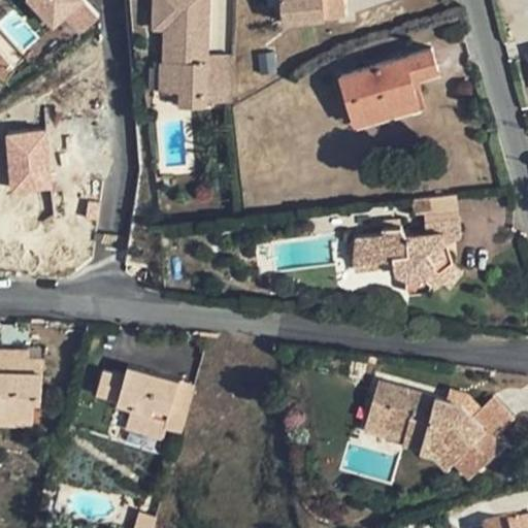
[(84,30),(102,14),(90,0),(38,0),(58,23),(68,13),(84,30)]
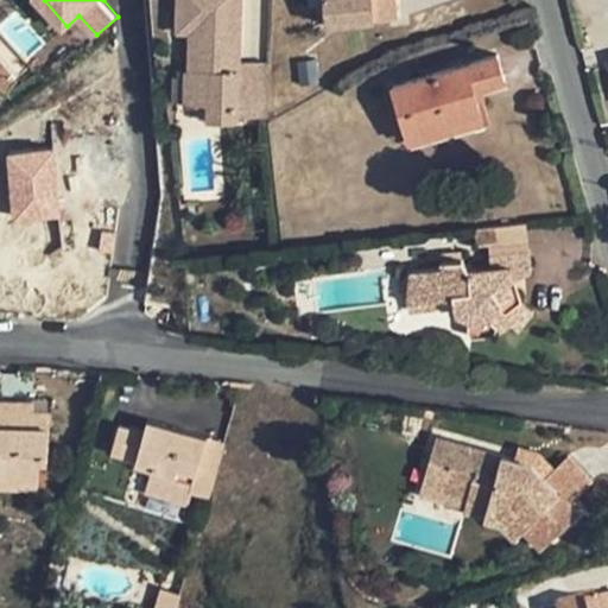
[(239,83),(241,0),(178,0),(177,32),(184,33),(183,70),(188,70),(187,105),(209,106),(209,124),(238,125),(238,119),(268,120),(268,108),(238,107),(239,83)]
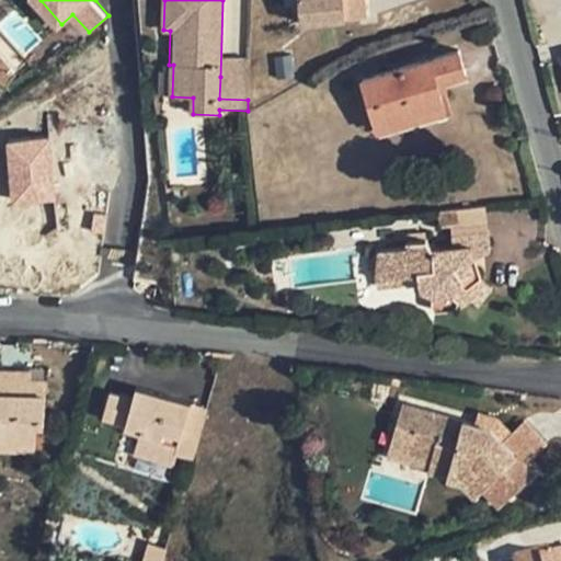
[(366,15),(364,0),(298,0),(300,22),(366,15)]
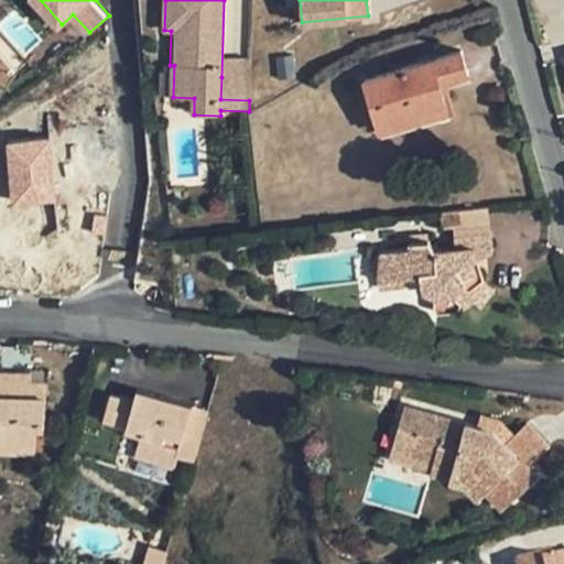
[(437,84),(447,80),(465,75),(457,51),(364,79),(377,131),(446,111),(440,93),(437,84)]
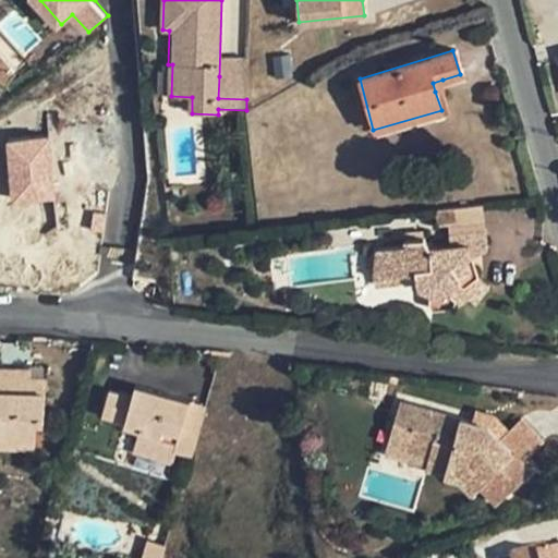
[(171,96),(172,64),(168,64),(158,63),(157,95),(171,96)]
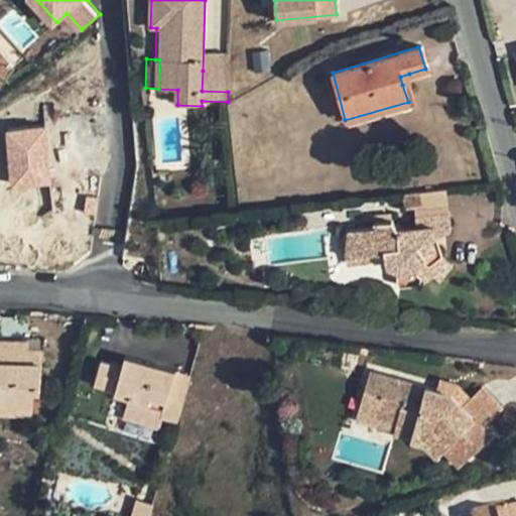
[(228,92),(229,72),(203,71),(202,91),(228,92)]
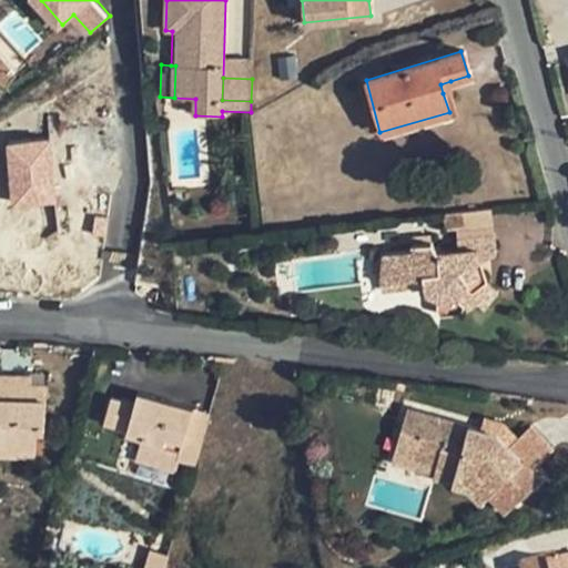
[(454,90),(450,81),(440,84),(443,93),(454,90)]
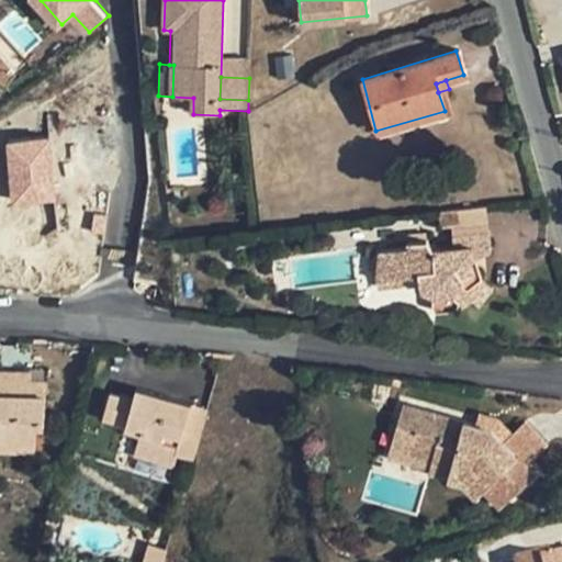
[(487,223),(484,208),(458,210),(461,226),(487,223)]
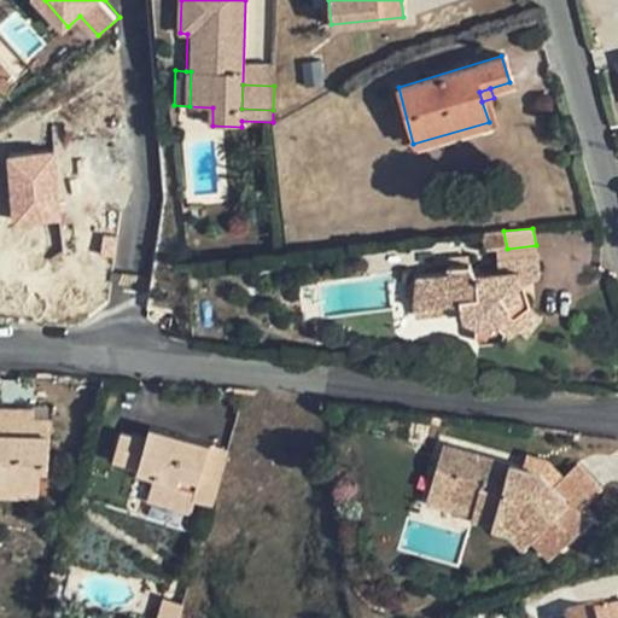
[(484,252),(507,249),(503,231),(482,233),(484,252)]
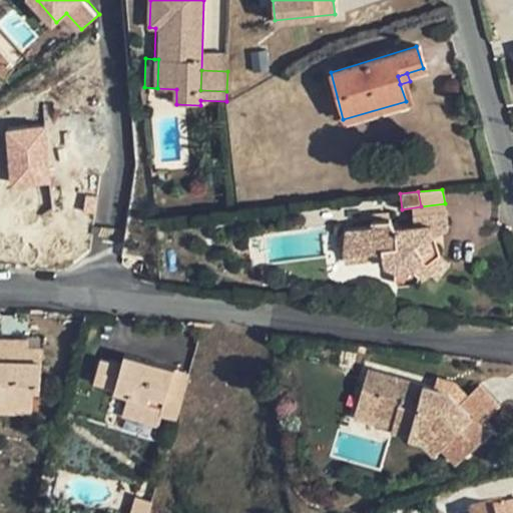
[(370,220),(371,225),(346,228),(343,254),(382,251),(382,262),(395,271),(396,284),(416,284),(417,276),(421,280),(430,274),(438,279),(449,264),(430,250),(430,237),(446,229),(445,213),(412,217),(411,225),(396,227),(388,218),(370,220)]
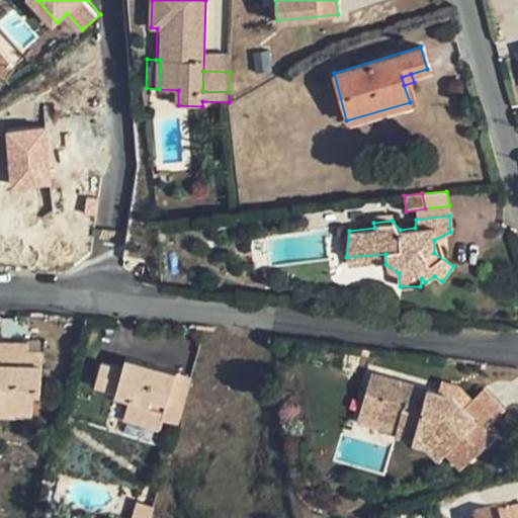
[(14,352),(13,343),(0,342),(0,404),(13,405),(20,405),(21,395),(30,395),(38,395),(41,354),(26,353),(14,352)]
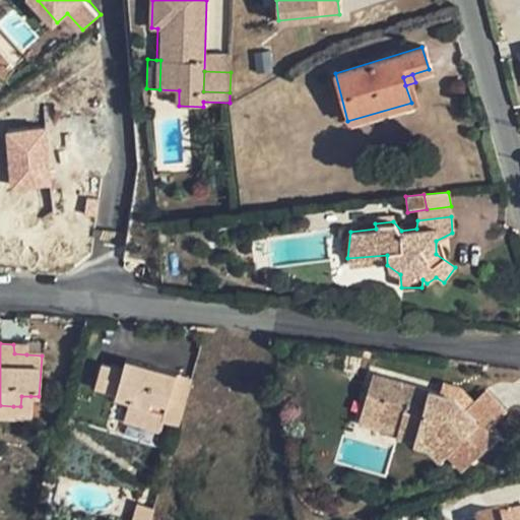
[(26,345),(13,344),(14,353),(26,354),(26,345)]
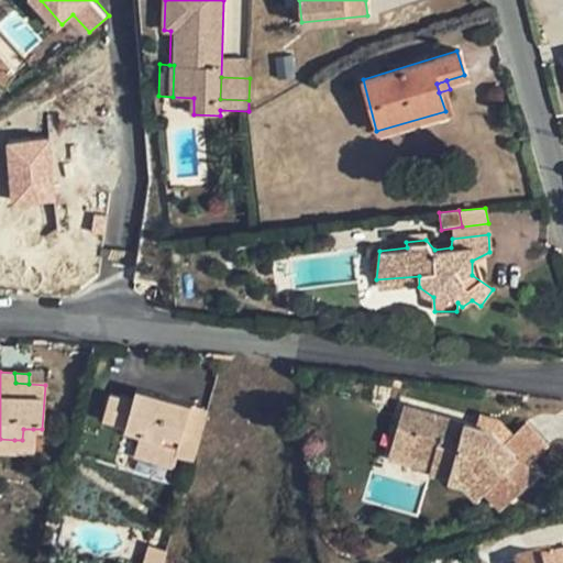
[(192,461),(206,418),(189,414),(190,408),(139,392),(133,403),(112,397),(103,420),(127,427),(124,432),(157,442),(154,452),(174,459),(175,455),(192,461)]
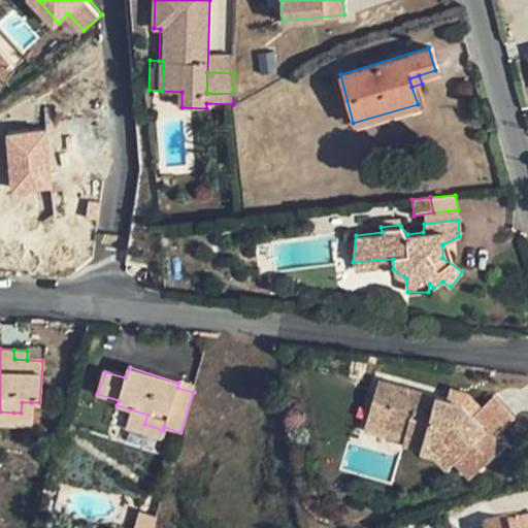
[(404,428),(401,437),(400,439),(433,450),(447,462),(451,458),(468,474),(500,442),(491,433),(472,416),(459,402),(378,376),(373,393),(390,400),(384,421),(404,428)]
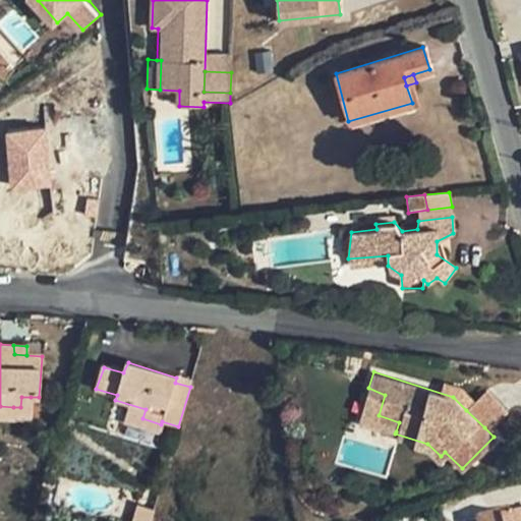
[(358,419),(396,431),(399,422),(379,415),(385,395),(368,388),(366,394),(358,419)]
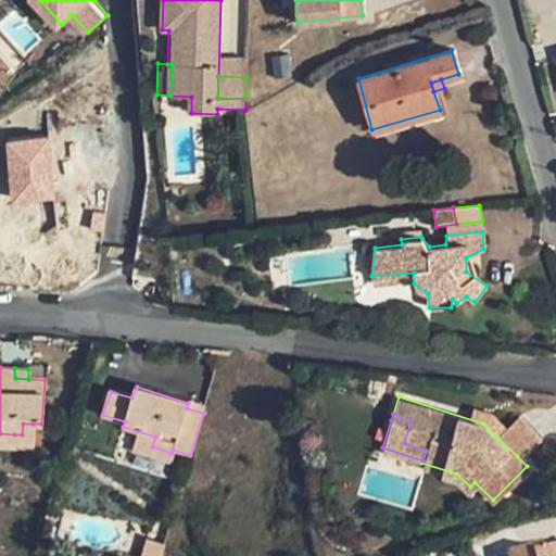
[(516,419),(497,438),(517,456),(535,439),(516,419)]
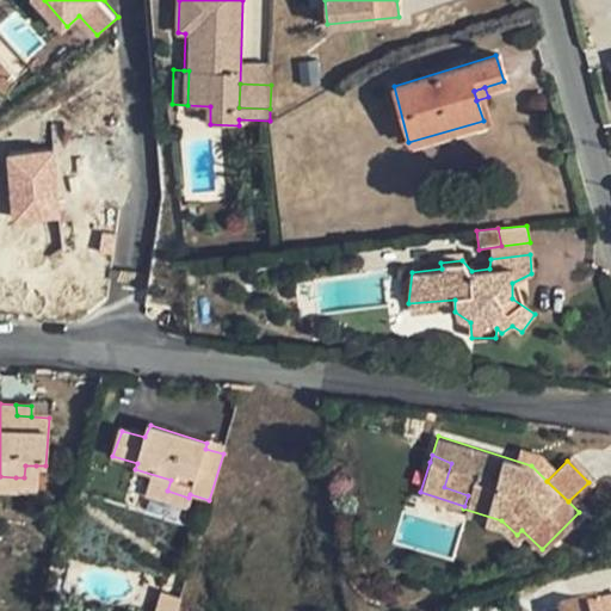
[(0,476),(0,489),(34,492),(36,466),(25,466),(24,477),(16,477),(0,476)]
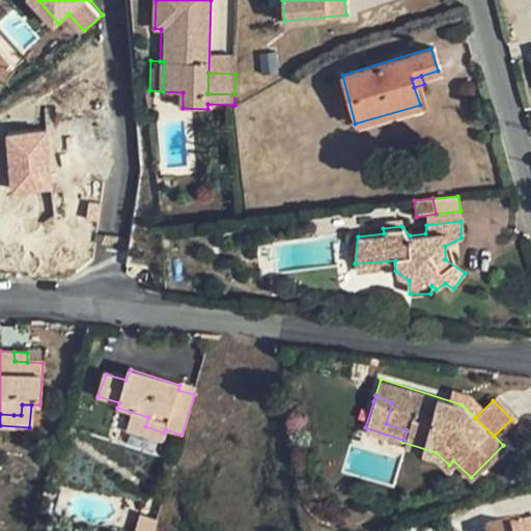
[(141,511),(137,530),(156,530),(159,515),(141,511)]
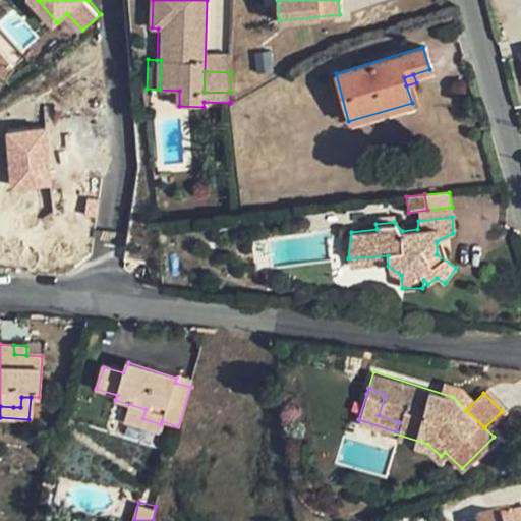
[(520,520),(520,512),(503,516),(502,512),(472,519),(472,520),(520,520)]
